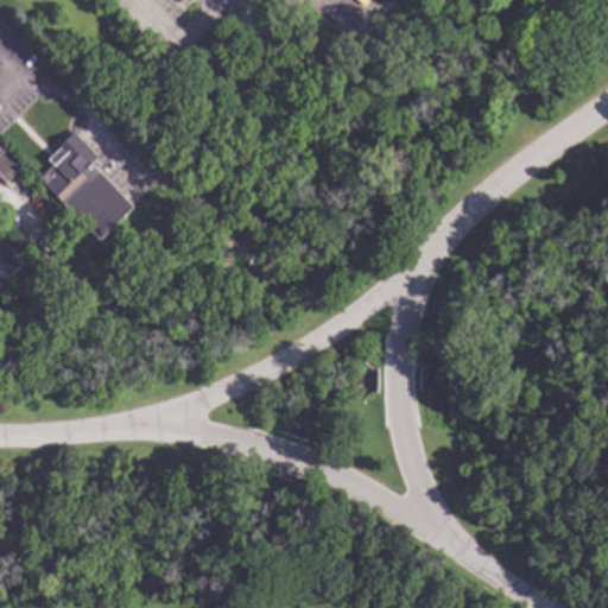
[(95,157),(88,164),(131,208),(97,240),(44,185),(45,184),(38,177),(50,165),(44,159),(55,150),(54,149),(70,132),(95,157)]
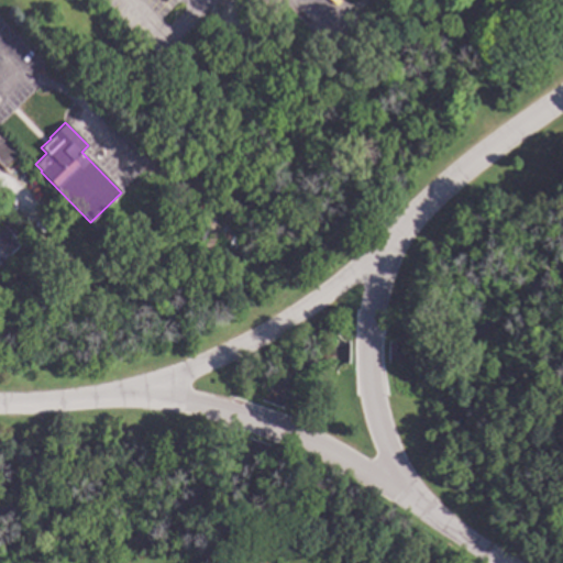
[(0,134),(19,155),(2,170),(0,167),(0,134)]
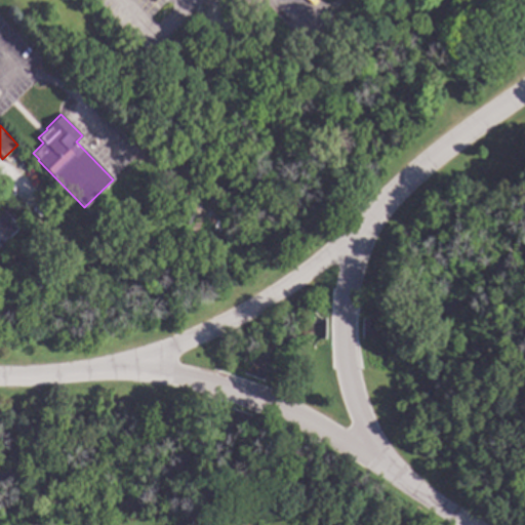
[(146,146),(139,152),(131,144),(138,137),(146,146)]
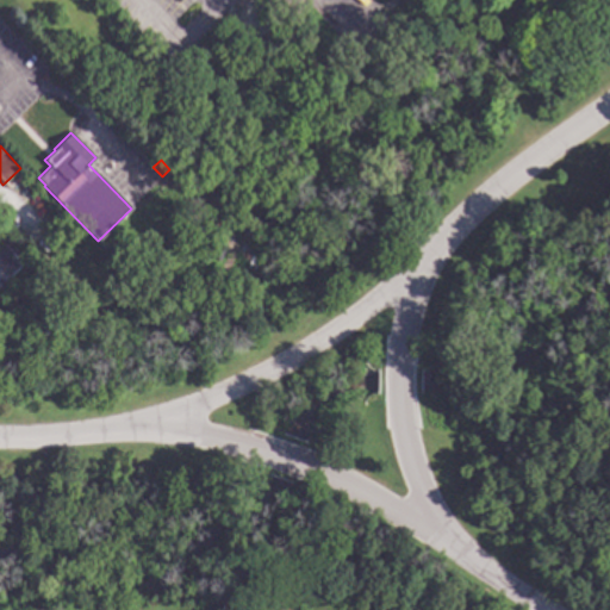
[(225,253),(219,261),(213,257),(218,248),(225,253)]
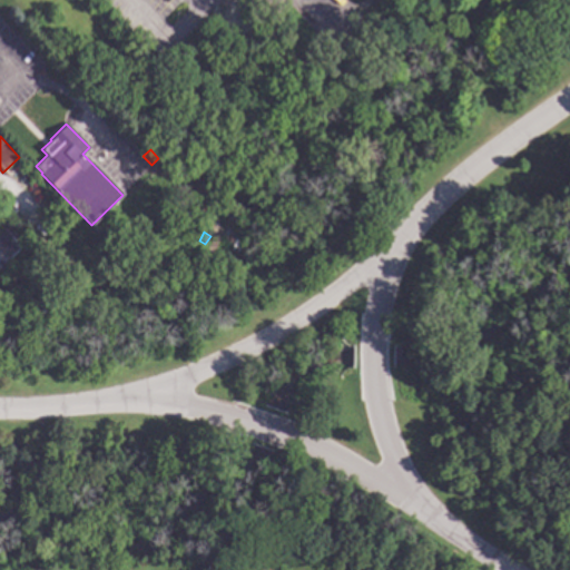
[(392,365),(410,364),(409,350),(392,350),(392,365)]
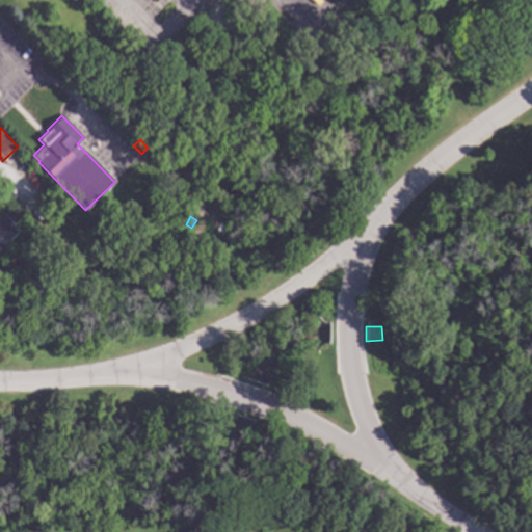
All buildings are outlined.
